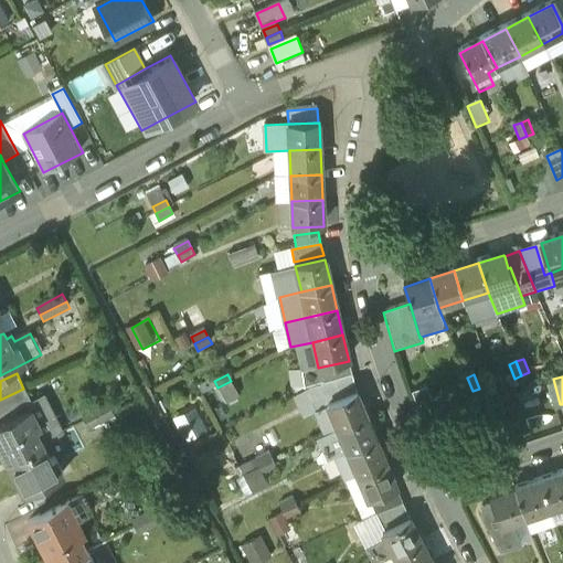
[(473,391),(467,378),(459,380),(466,394),(473,391)]
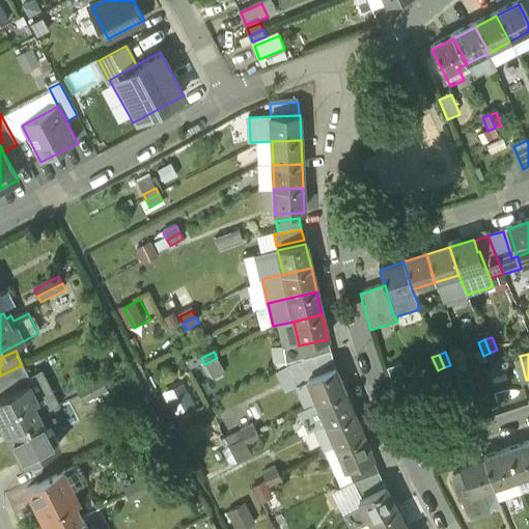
[(217,358),(204,364),(207,370),(220,364),(217,358)]
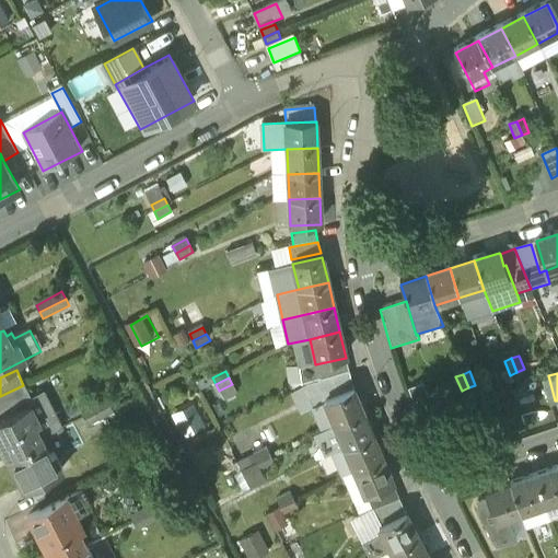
[(353,390),(325,402),(335,426),(363,414),(353,390)]
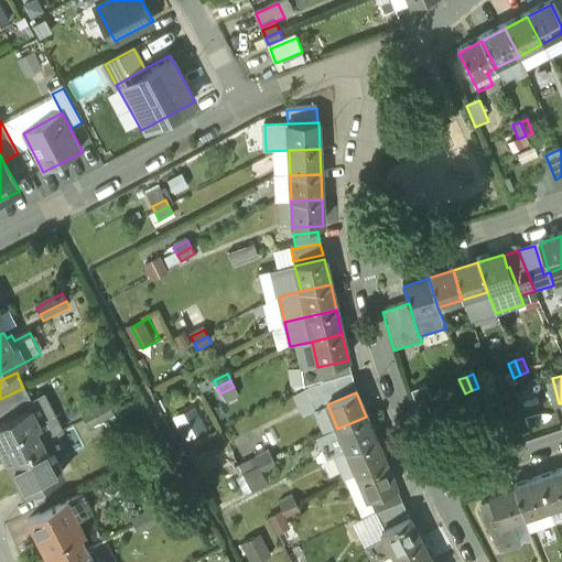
[(447,398),(422,406),(428,422),(453,413),(447,398)]
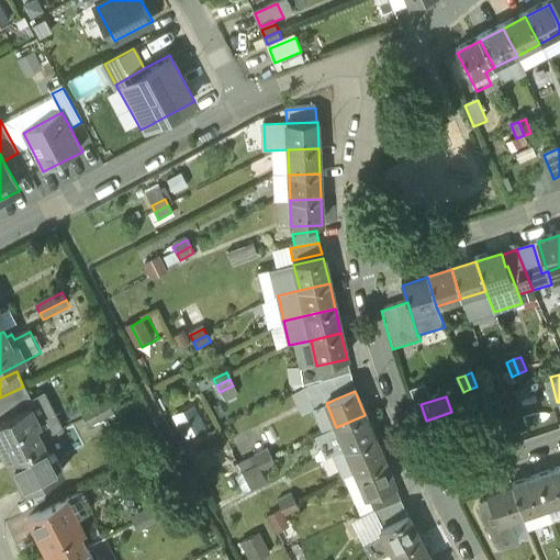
[(108,401),(81,414),(85,421),(111,407),(108,401)]
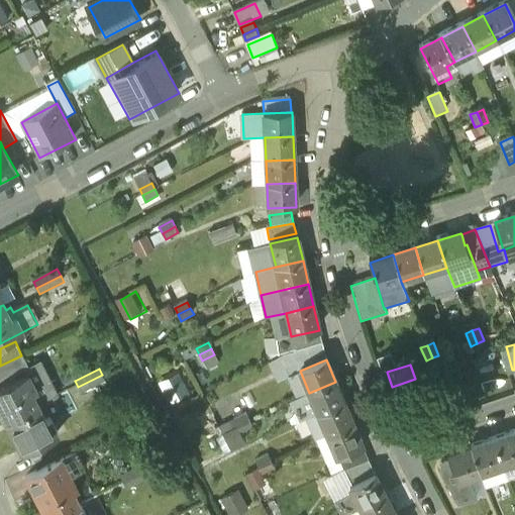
[(102,375),(78,387),(81,394),(105,381),(102,375)]
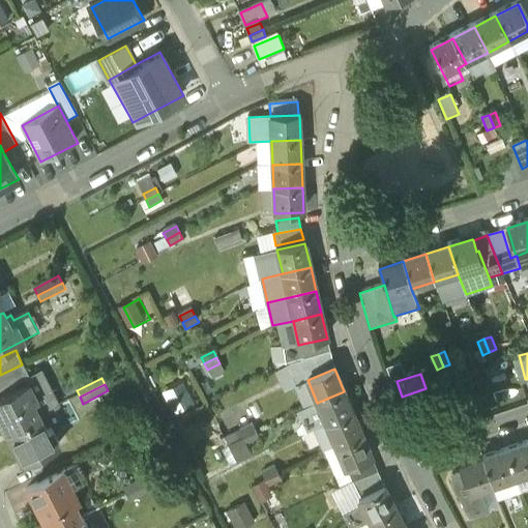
[(28,385),(0,399),(0,419),(7,434),(39,417),(31,403),(36,401),(28,385)]
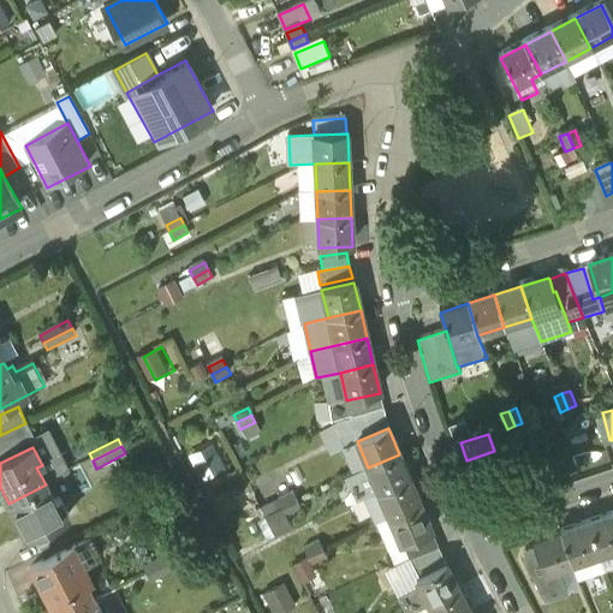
[(399,454),(368,468),(379,493),(410,480),(399,454)]
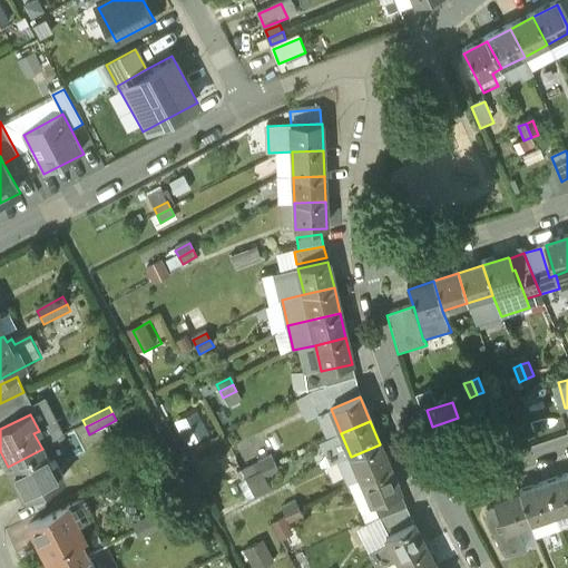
[(380,444),(351,457),(361,480),(390,468),(380,444)]
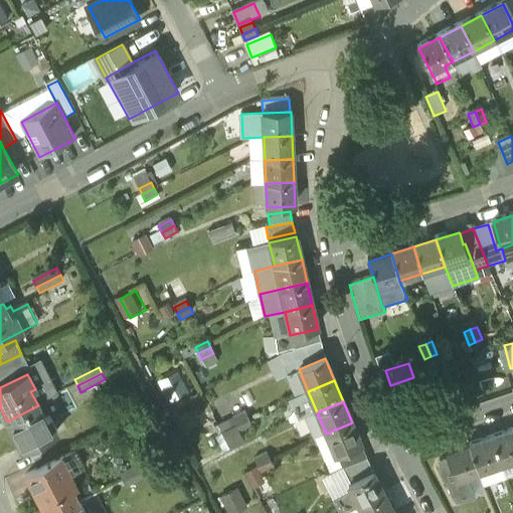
[(38,405),(7,421),(22,452),(57,434),(50,418),(45,420),(38,405)]
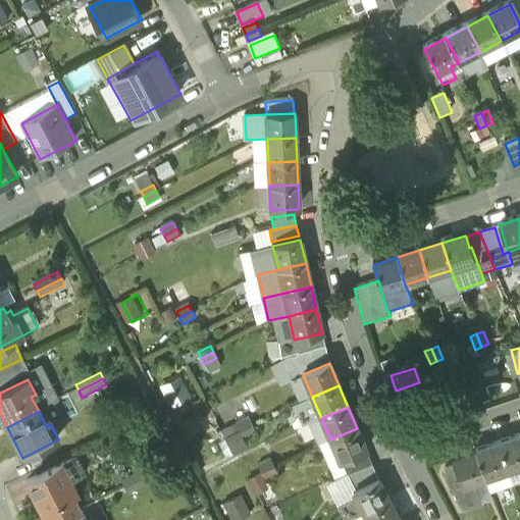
[(249,420),(237,426),(240,432),(252,426),(249,420)]
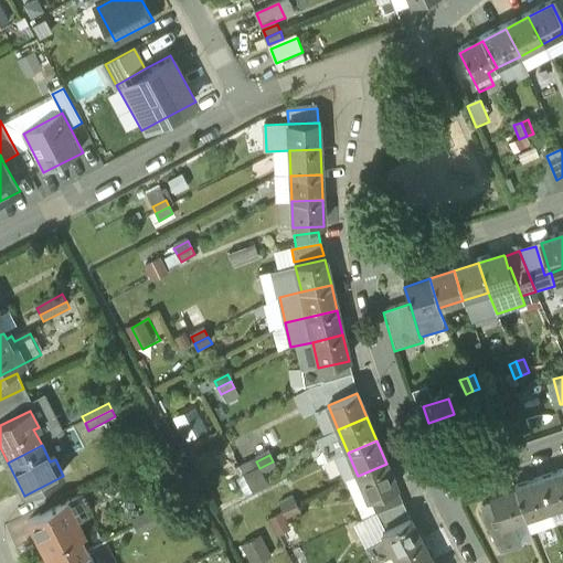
[(273,461),(259,468),(263,475),(277,468),(273,461)]
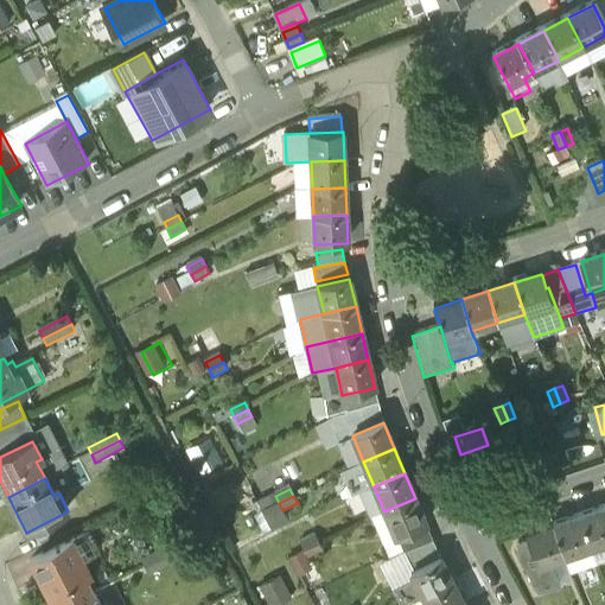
[(415,498),(384,511),(396,537),(397,537),(425,526),(427,524),(415,498)]
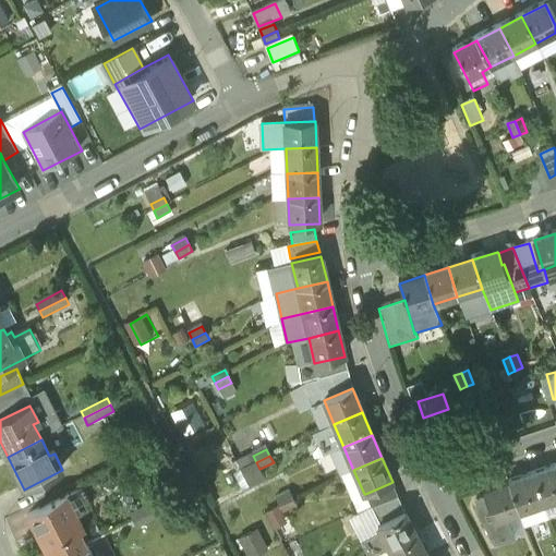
[(555,467),(533,474),(542,503),(555,498),(555,467)]
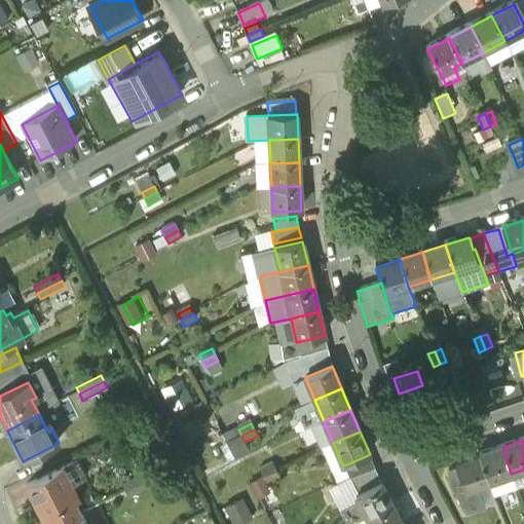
[(502,447),(480,454),(489,481),(511,474),(502,447)]
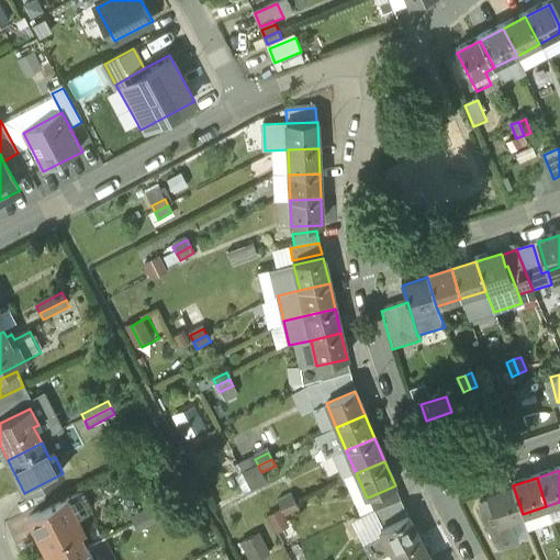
[(513,485),(488,493),(489,499),(483,501),(480,504),(479,508),(479,511),(499,549),(518,542),(511,524),(506,525),(504,521),(523,514),(513,485)]
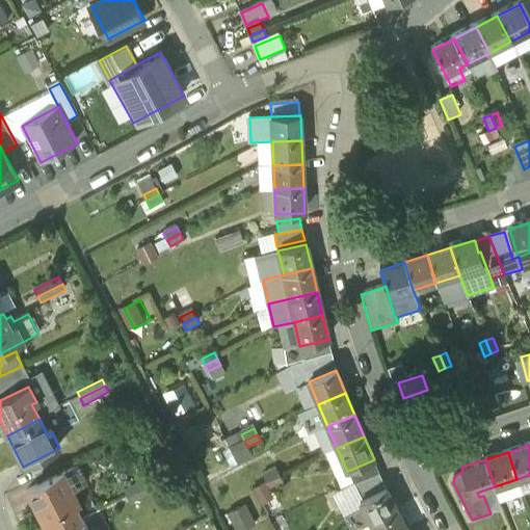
[(372,460),(348,471),(354,485),(378,474),(372,460)]
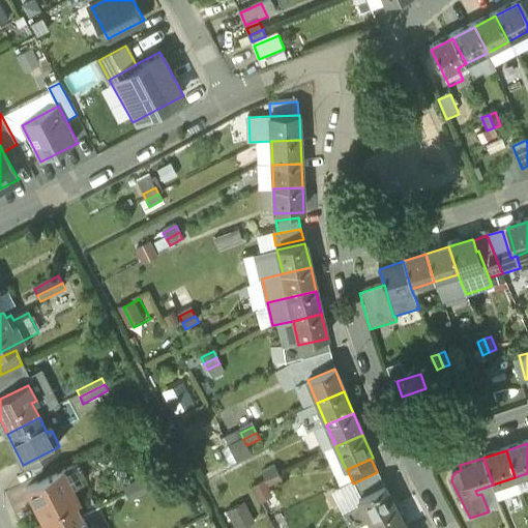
[(79,465),(27,491),(46,527),(65,527),(82,520),(75,504),(79,502),(72,489),(88,481),(79,465)]
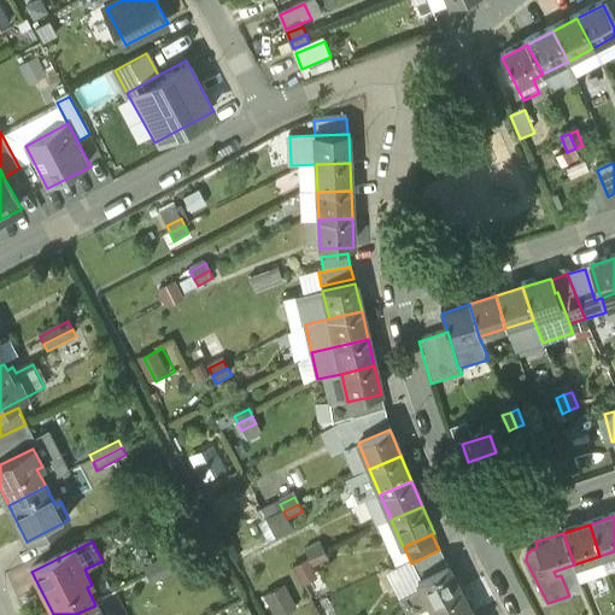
[(321,546),(305,554),(310,561),(324,554),(321,546)]
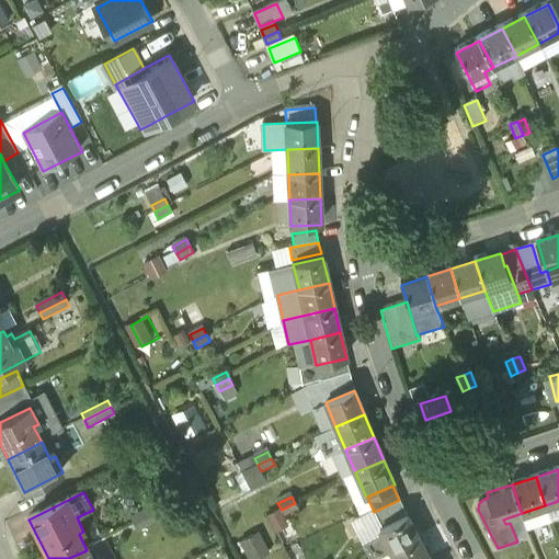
[(399,500),(374,512),(381,528),(406,515),(399,500)]
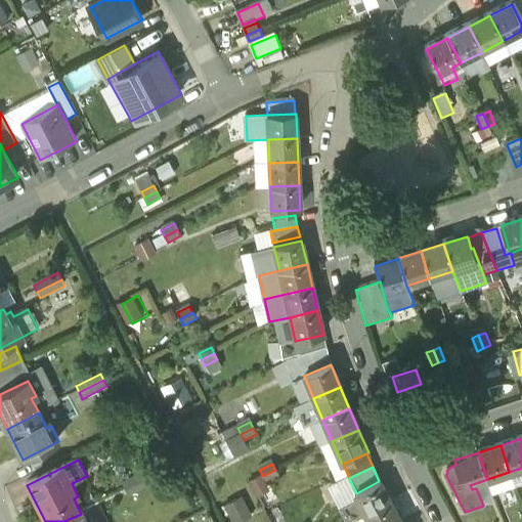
[(275,470),(263,476),(266,482),(278,476),(275,470)]
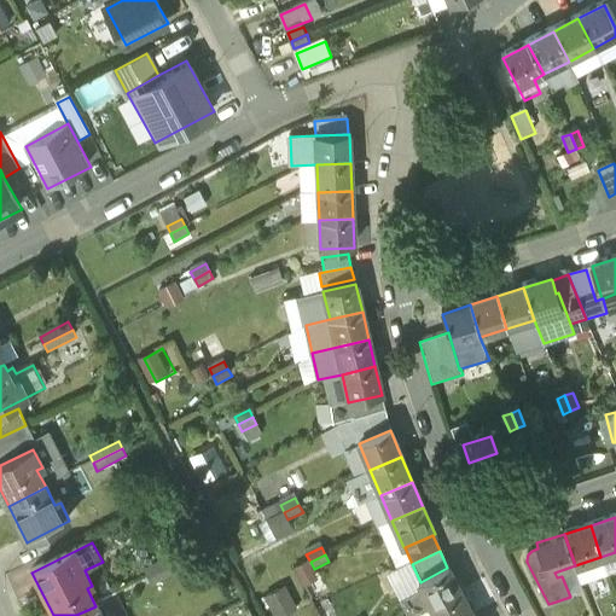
[(173,558),(144,573),(147,580),(176,565),(173,558)]
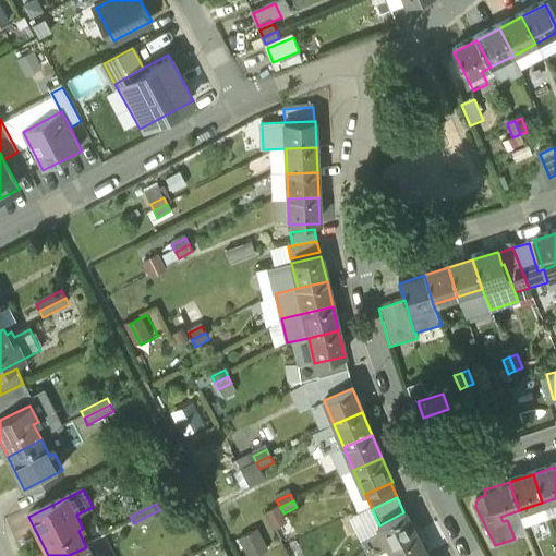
[(159,510),(133,523),(136,530),(162,517),(159,510)]
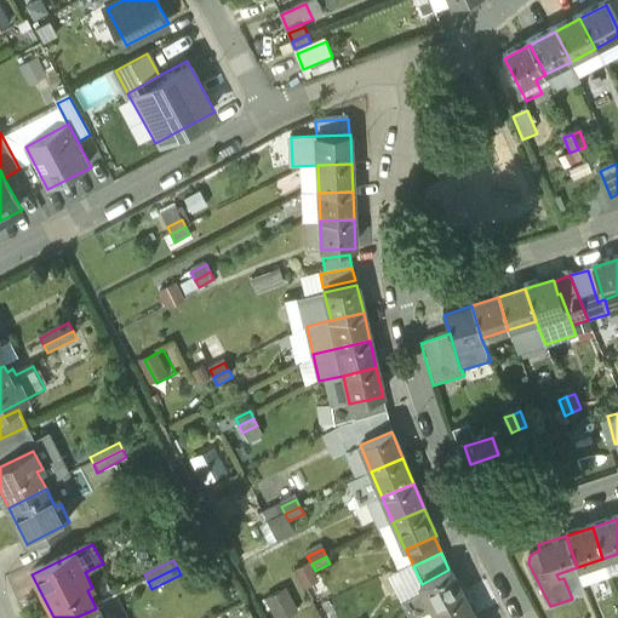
[(422,584),(419,585),(423,591),(401,602),(408,617),(419,617),(433,611),(463,595),(450,570),(422,584)]
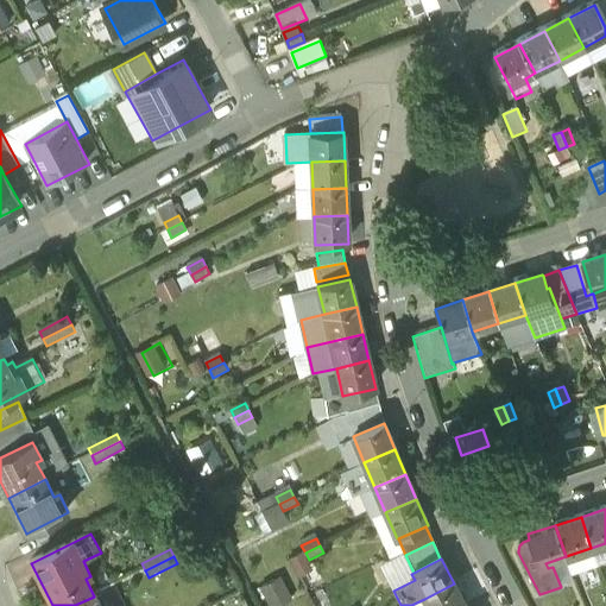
[(288,576),(265,587),(273,605),(285,605),(298,600),(288,576)]
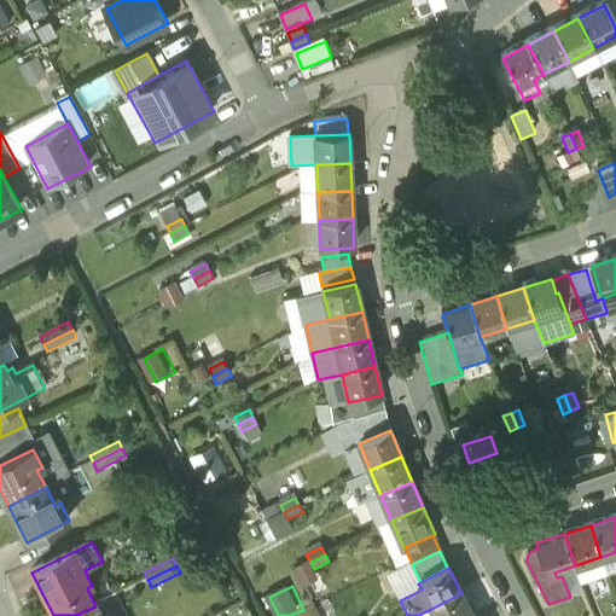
[(462,593),(431,609),(435,615),(474,615),(462,593)]
